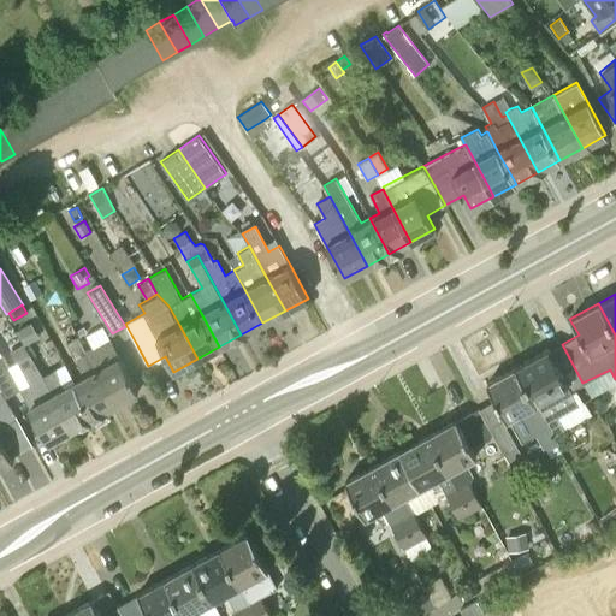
[(30,323),(17,330),(25,344),(39,337),(30,323)]
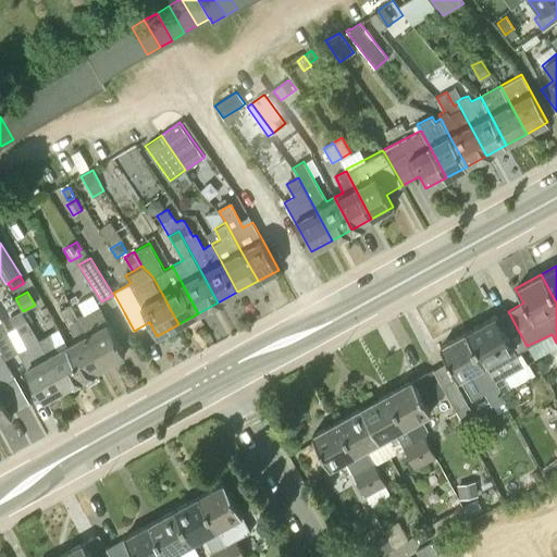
[(84,376),(104,366),(78,317),(77,317),(72,307),(70,304),(60,310),(77,341),(69,346),(84,376)]
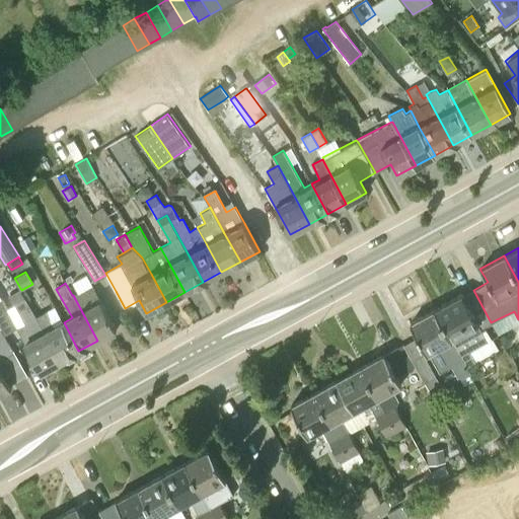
[(73,295),(97,341),(117,329),(92,285),(73,295)]
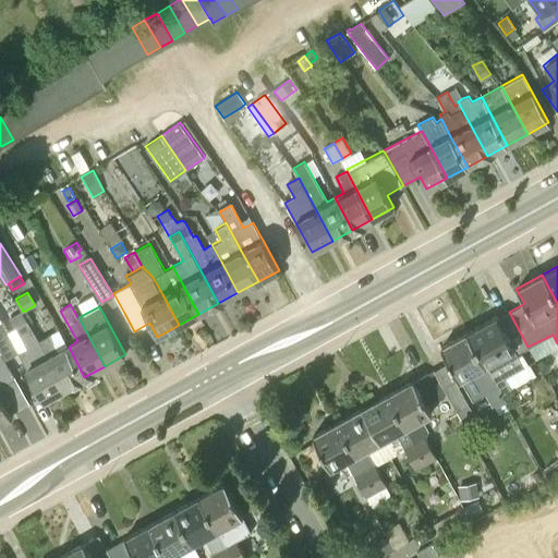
[(25,348),(19,351),(17,352),(44,400),(64,388),(39,340),(21,312),(9,318),(14,327),(25,348)]
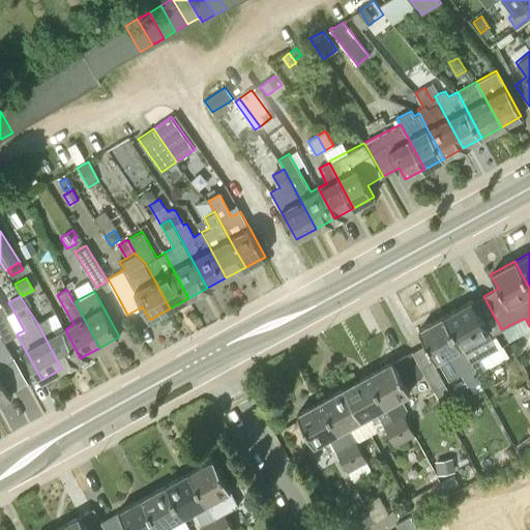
[(497,348),(491,337),(502,330),(501,329),(483,296),(472,302),(471,300),(444,316),(476,374),(486,369),(479,358),(497,348)]
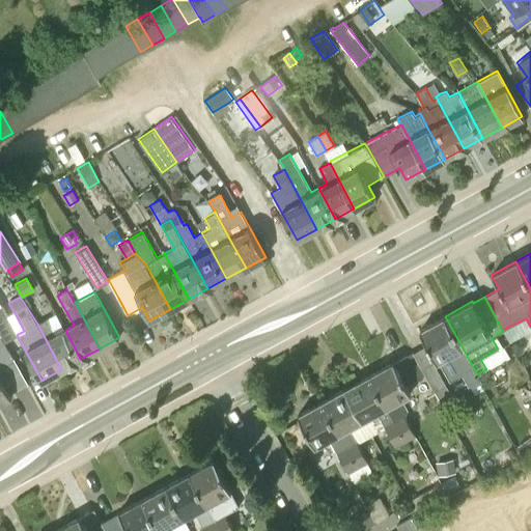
[(18,334),(2,305),(0,305),(0,332),(4,341),(17,335),(18,334)]
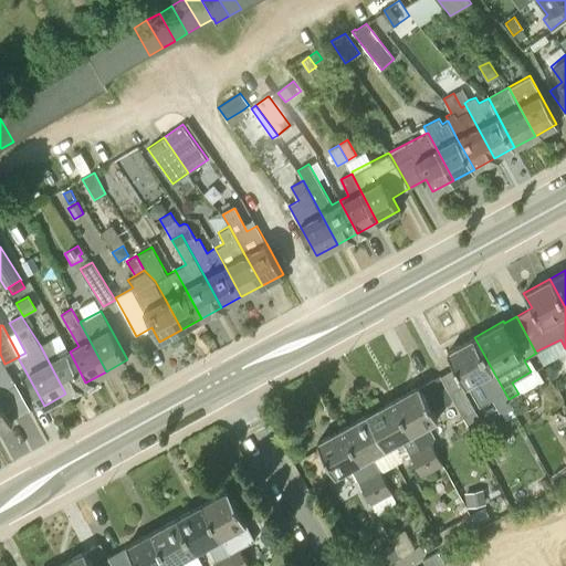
[(40,345),(65,394),(85,383),(70,352),(59,333),(50,338),(40,345)]
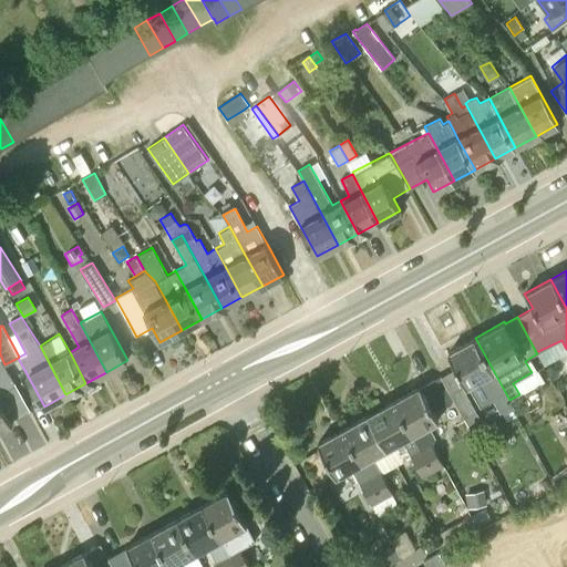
[(449,352),(456,368),(466,385),(466,387),(482,378),(502,414),(515,406),(509,400),(501,384),(475,338),(449,352)]
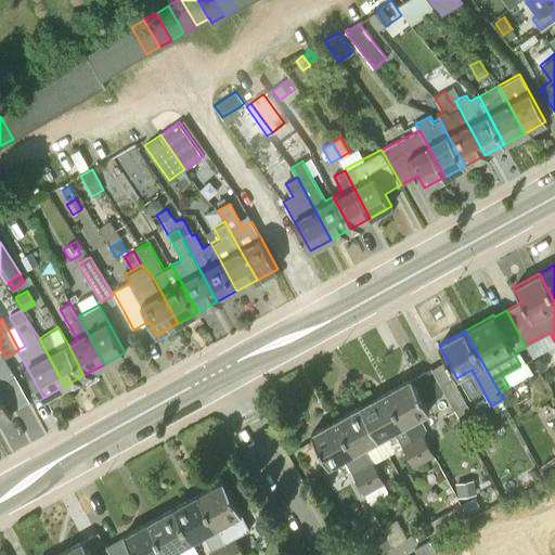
[(386,392),(404,425),(412,439),(424,461),(434,455),(423,435),(426,428),(422,420),(416,418),(428,411),(423,401),(443,391),(440,386),(431,368),(412,378),(386,392)]
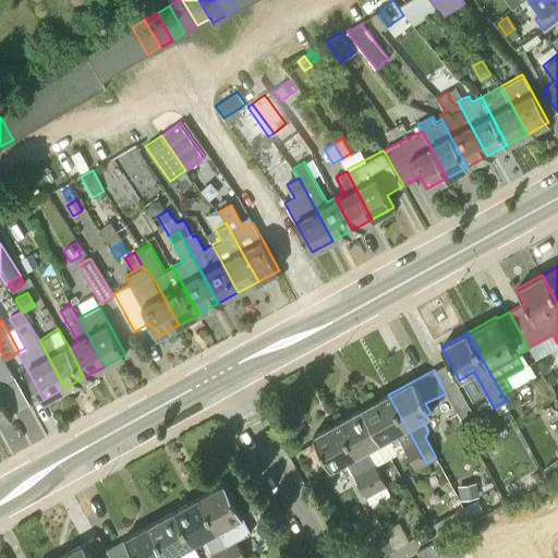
[(446,393),(457,410),(468,403),(455,381),(443,388),(446,393)]
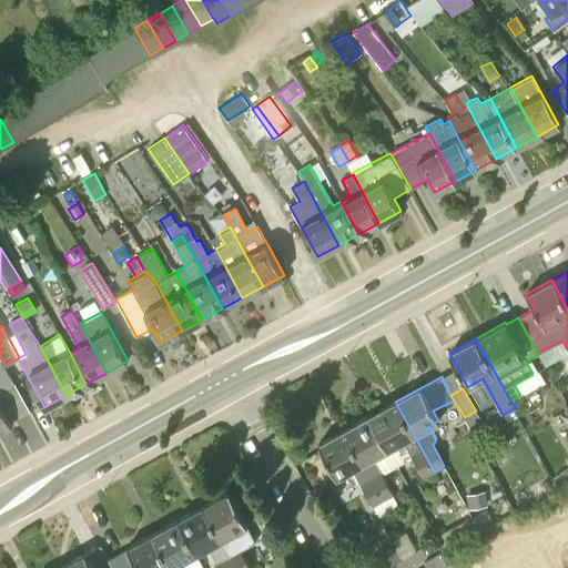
[(0,430),(12,425),(0,402),(0,430)]
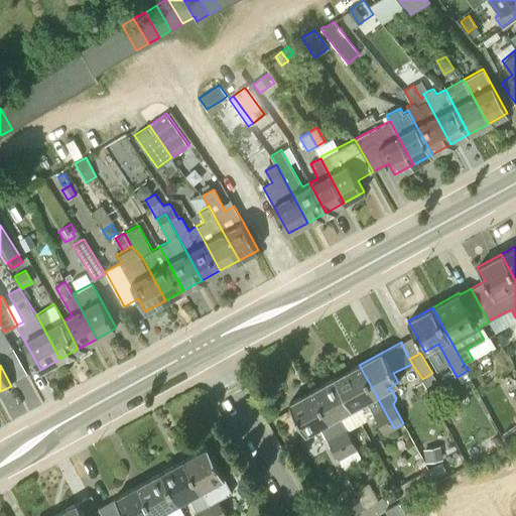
[(336,377),(353,408),(366,400),(384,433),(394,428),(376,395),(359,365),(336,377)]
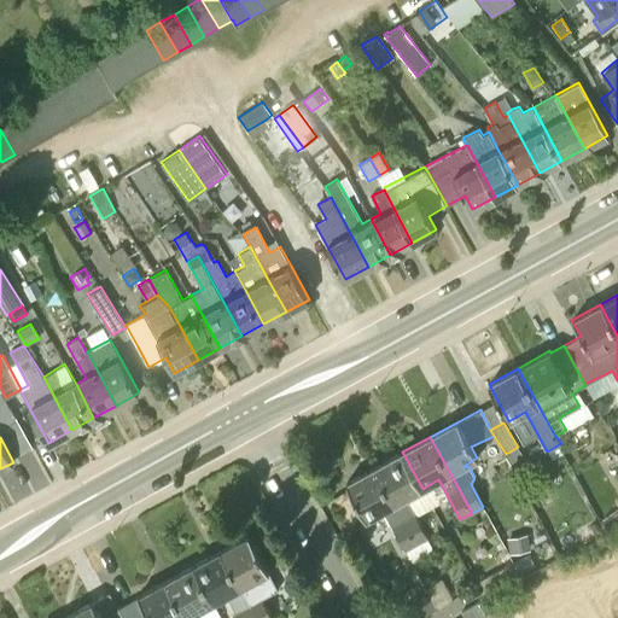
[(427,537),(406,497),(423,489),(402,452),(374,467),(395,503),(403,519),(417,543),(427,537)]
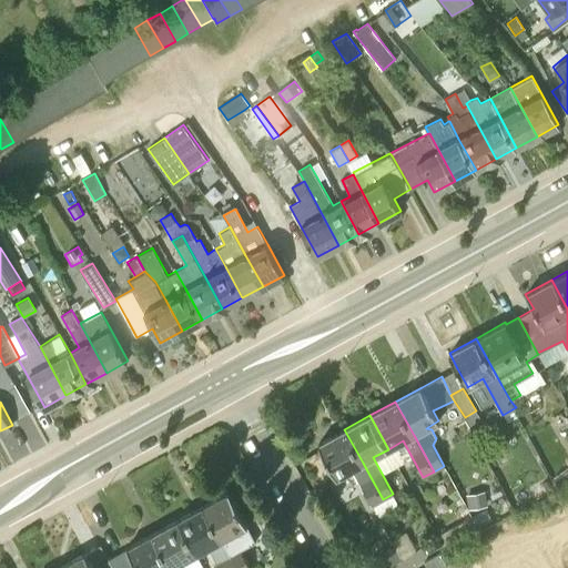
[(383,499),(371,477),(363,463),(344,429),(318,444),(336,477),(352,468),(372,505),(383,499)]
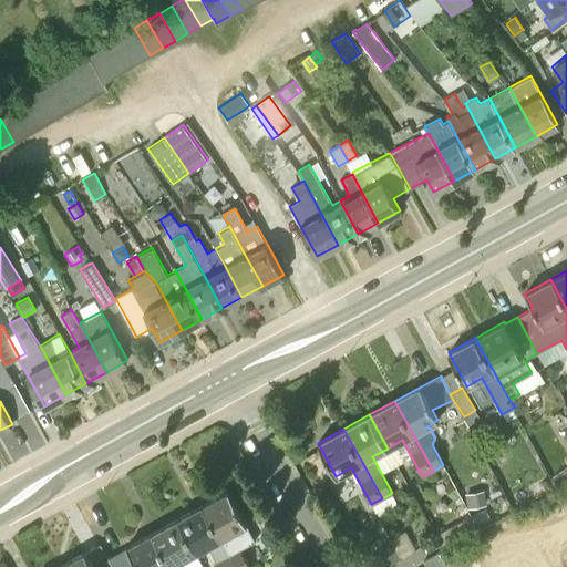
[(464,493),(467,507),(467,508),(486,504),(484,490),(464,493)]
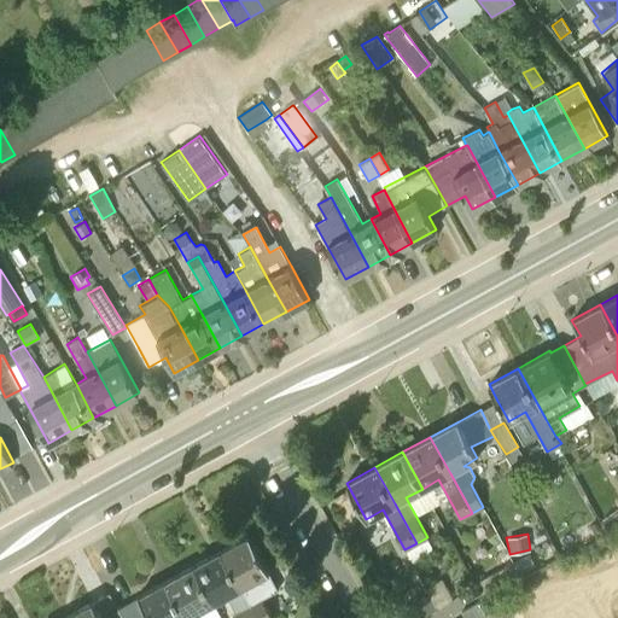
[(242,587),(244,586),(269,571),(249,535),(221,551),(242,587)]
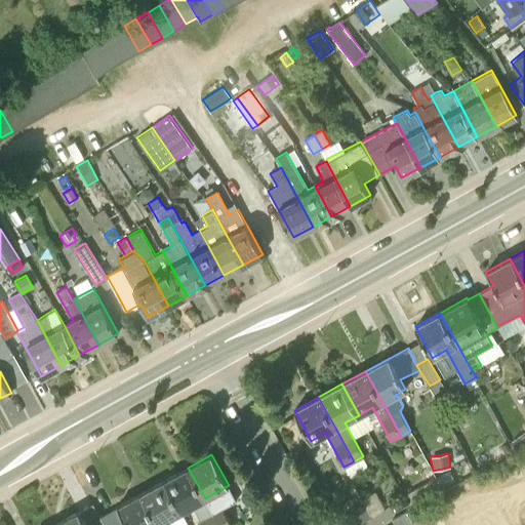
[(182,512),(205,498),(188,468),(164,480),(182,512)]
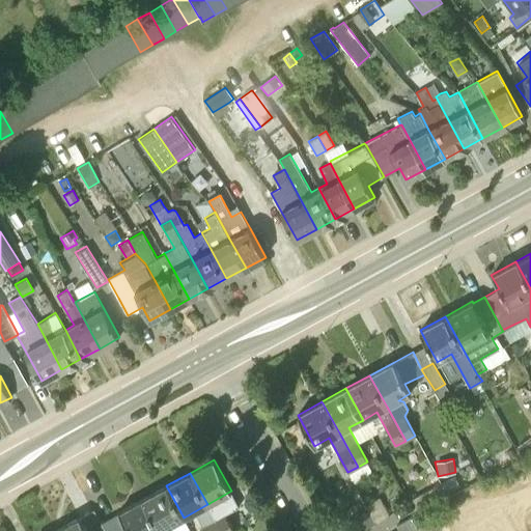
[(430,483),(432,486),(441,482),(438,476),(438,475),(428,479),(430,483)]
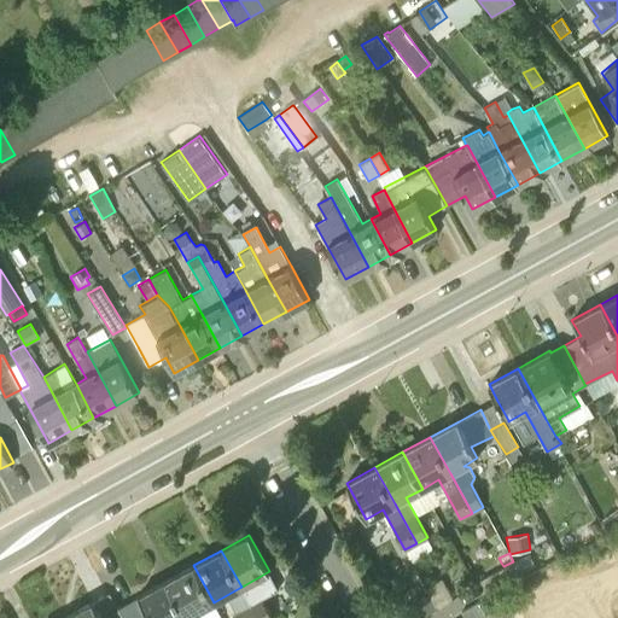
[(481,579),(489,595),(522,578),(513,561),(503,566),(481,579)]
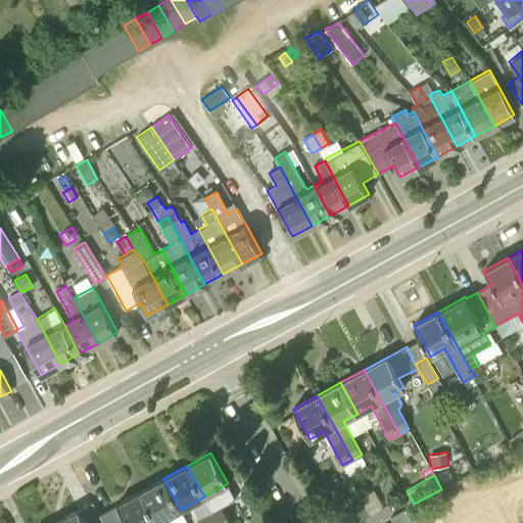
[(171,522),(168,517),(181,510),(163,478),(140,491),(157,522),(171,522)]
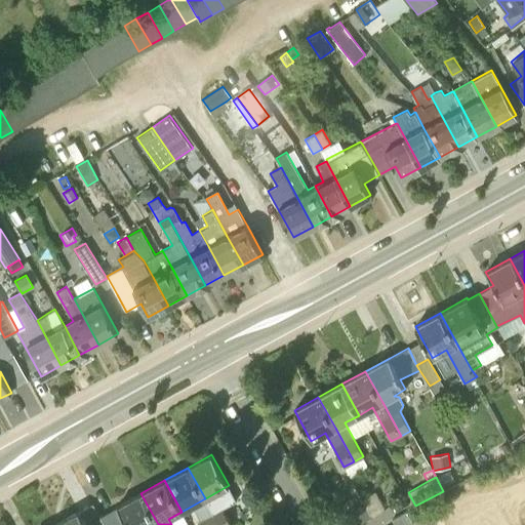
[(158,524),(140,493),(117,507),(101,516),(105,524),(158,524)]
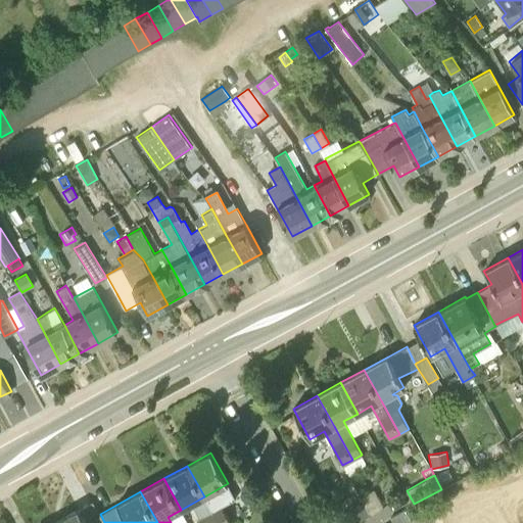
[(354,522),(370,514),(364,503),(340,516),(343,522),(354,522)]
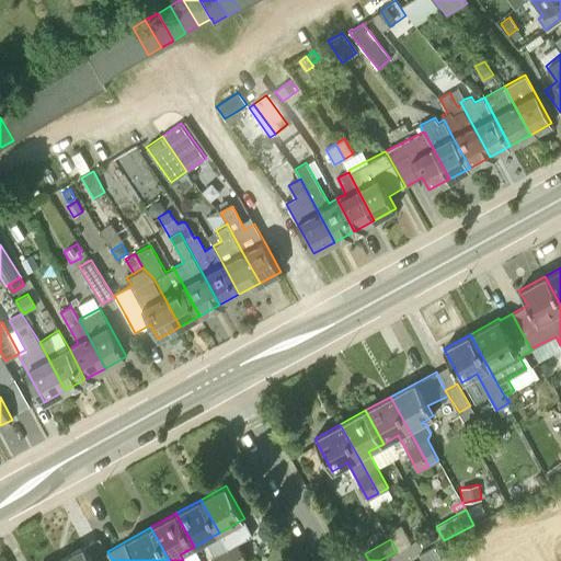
[(226,550),(231,560),(248,560),(239,542),(226,550)]
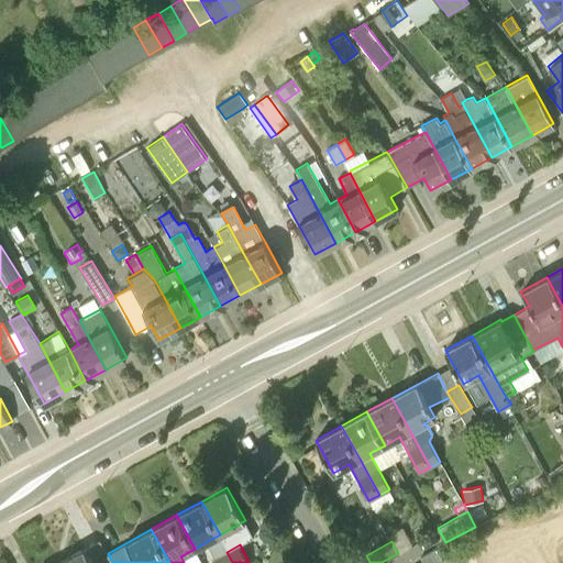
[(435,548),(420,556),(423,562),(437,562),(442,561),(435,548)]
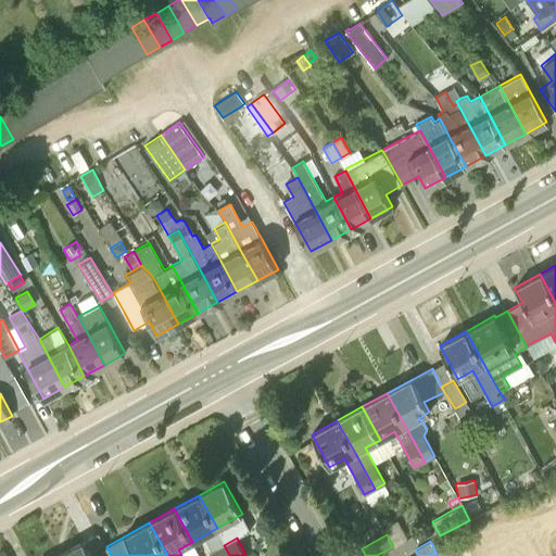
[(111,555),(106,546),(91,555),(84,542),(59,555),(111,555)]
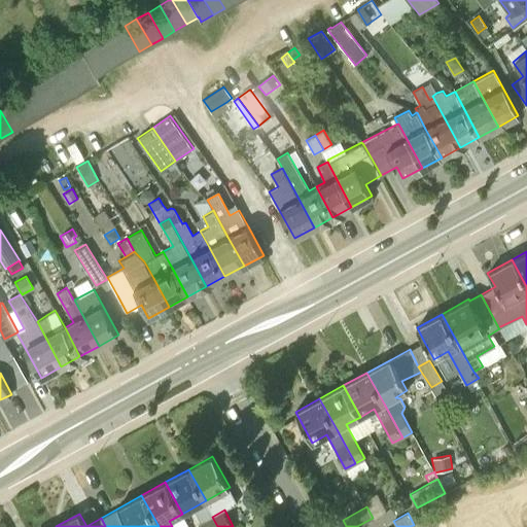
[(201,526),(217,526),(212,517),(200,524),(201,526)]
